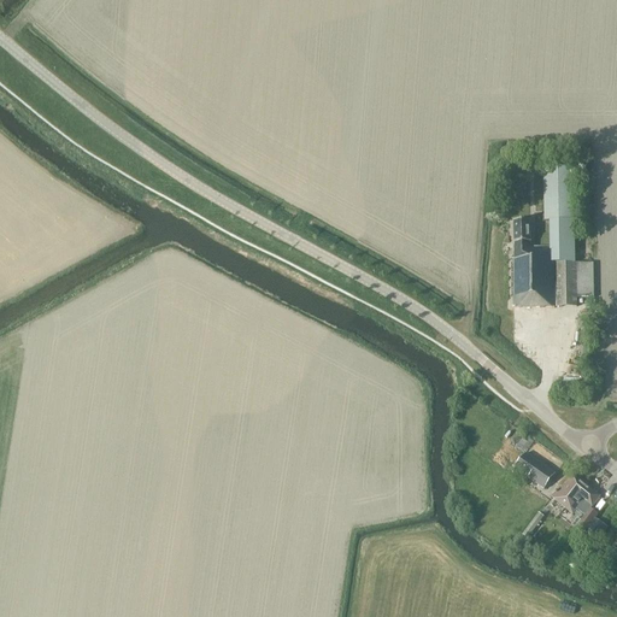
[(544,222),(571,222),(571,169),(544,169),(544,222)]
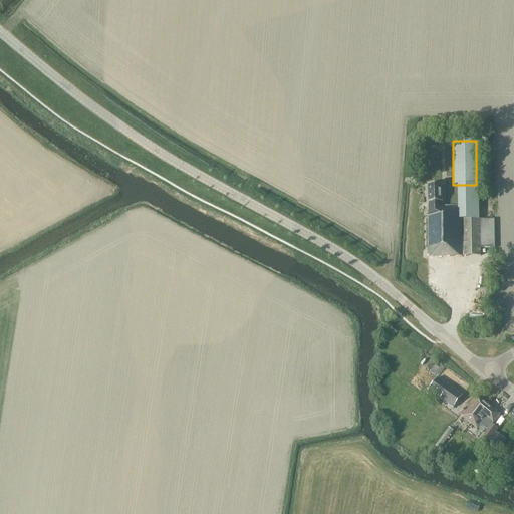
[(442,207),(442,185),(428,185),(428,217),(426,216),(426,256),(480,256),(480,250),(495,250),(495,220),(479,220),(479,219),(464,220),(464,237),(463,237),(462,207),(442,207)]
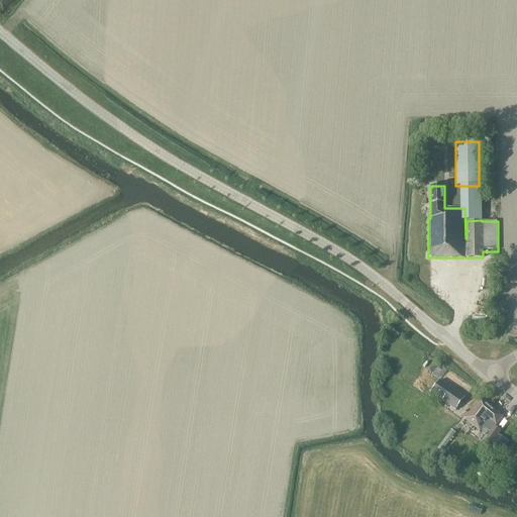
[(480,307),(479,318),(489,319),(489,308),(480,307)]
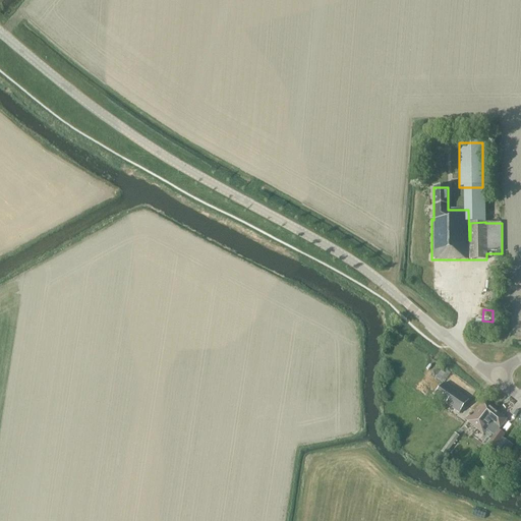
[(460,413),(468,401),(444,384),(435,396),(460,413)]
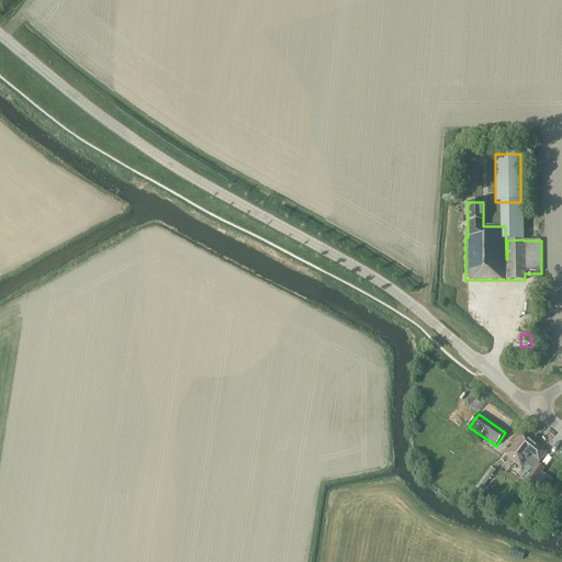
[(526,451),(534,442),(521,434),(513,445),(510,442),(503,453),(514,463),(525,450),(526,451)]
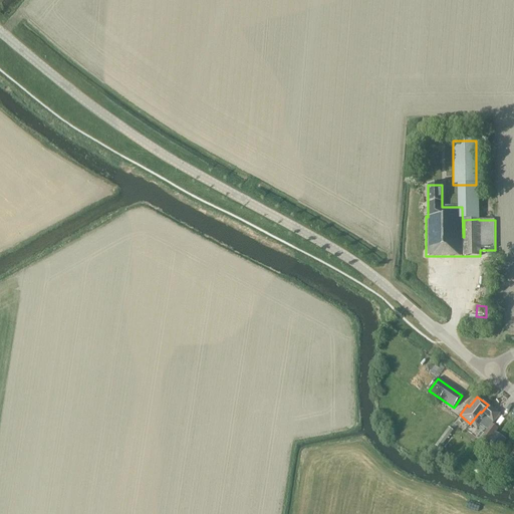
[(480,412),(470,424),(476,429),(485,418),(493,424),(499,415),(488,405),(481,413),(480,412)]
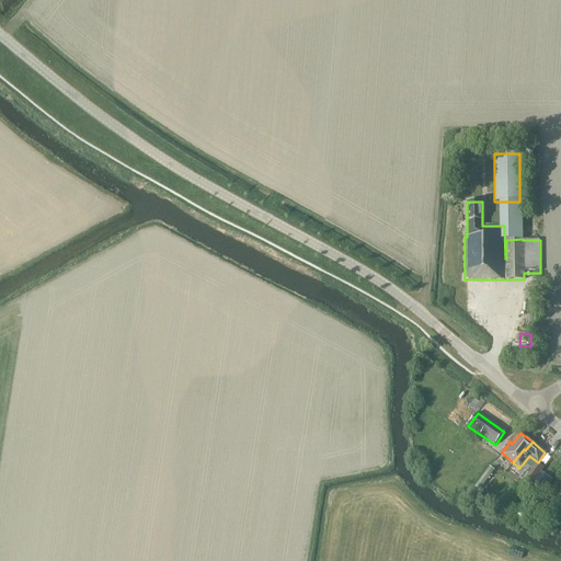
[(529,487),(544,468),(536,462),(523,481),(529,487)]
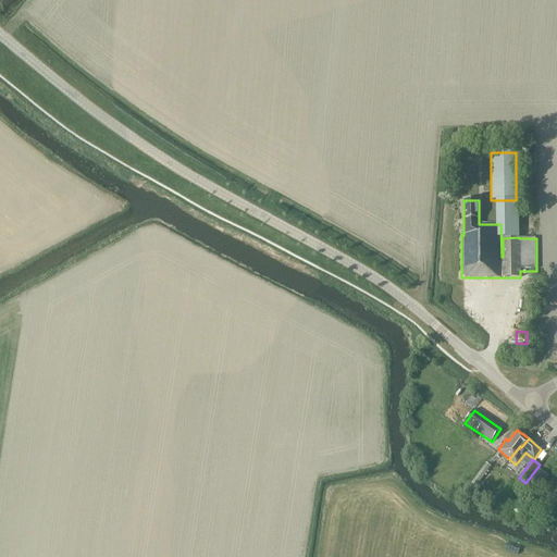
[(477,487),(491,467),(486,463),(471,483),(477,487)]
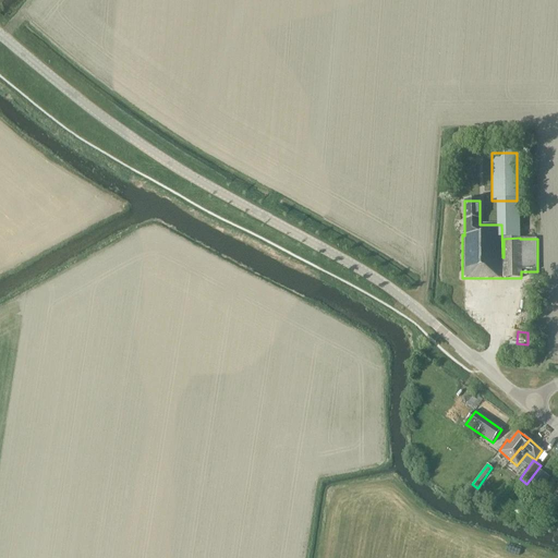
[(543,489),(549,478),(538,471),(532,482),(543,489)]
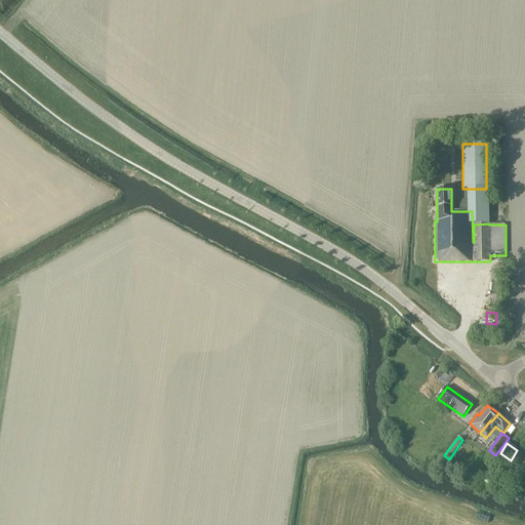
All buildings are outlined.
